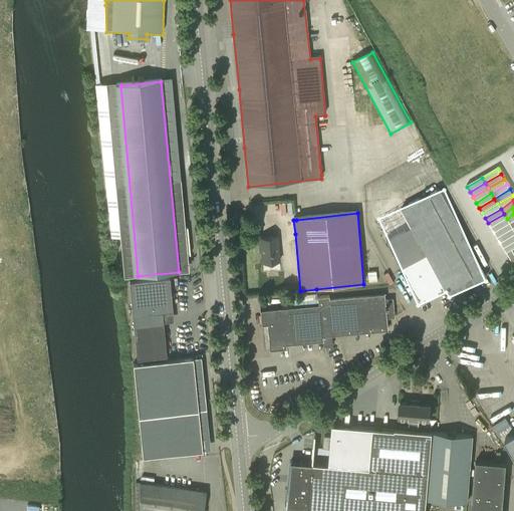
[(504,214),(488,223),(491,229),(507,219),(504,214)]
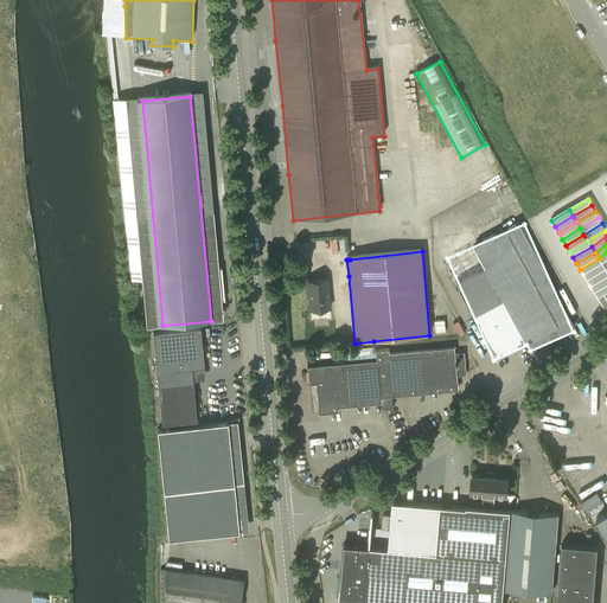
[(599,258),(580,270),(583,276),(602,264),(599,258)]
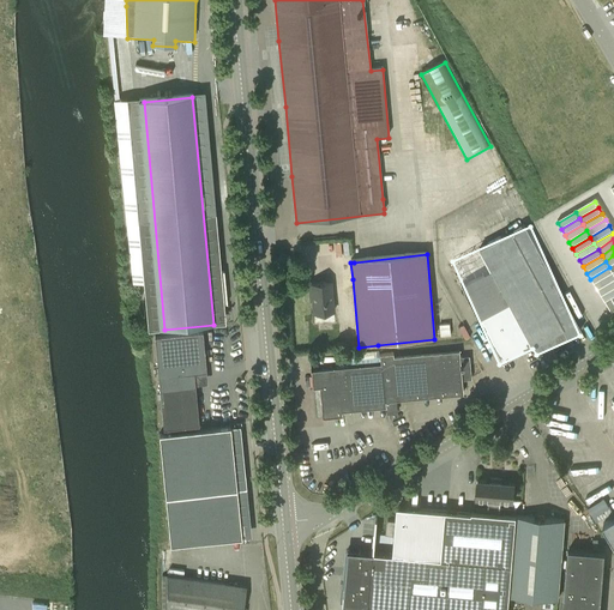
[(609,267),(590,279),(594,285),(613,275),(609,267)]
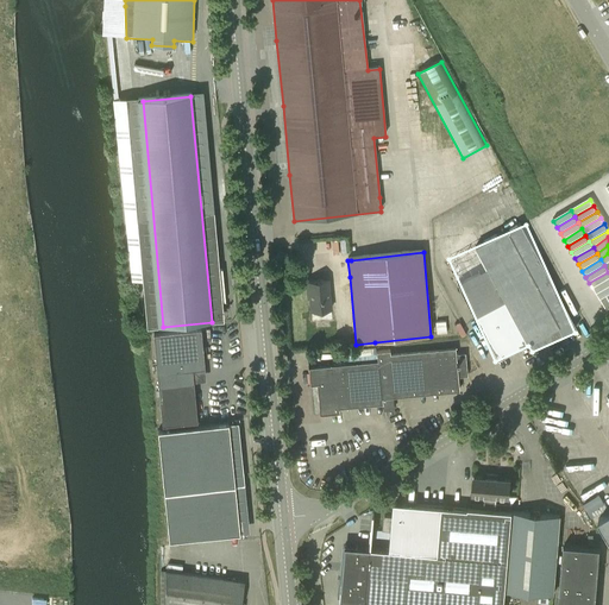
[(608,278),(608,273),(608,272),(589,283),(592,289),(608,278)]
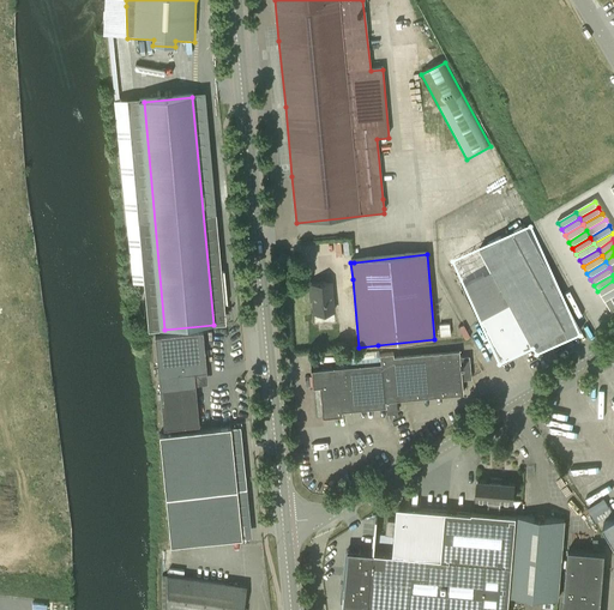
[(613,289),(613,281),(597,291),(601,297),(613,289)]
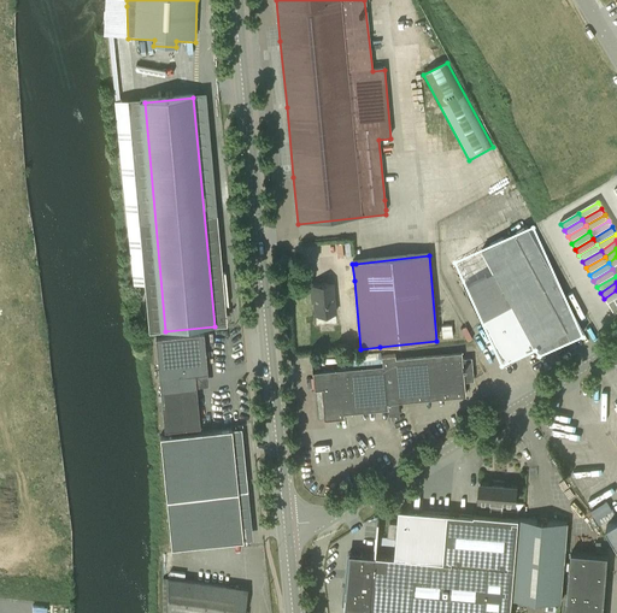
[(313,300),(315,318),(335,316),(333,287),(311,288),(312,301),(313,300)]
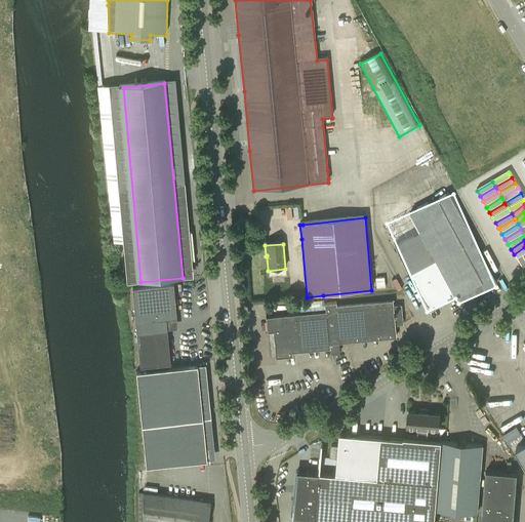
[(524,247),(514,254),(517,259),(523,256),(524,254),(524,247)]
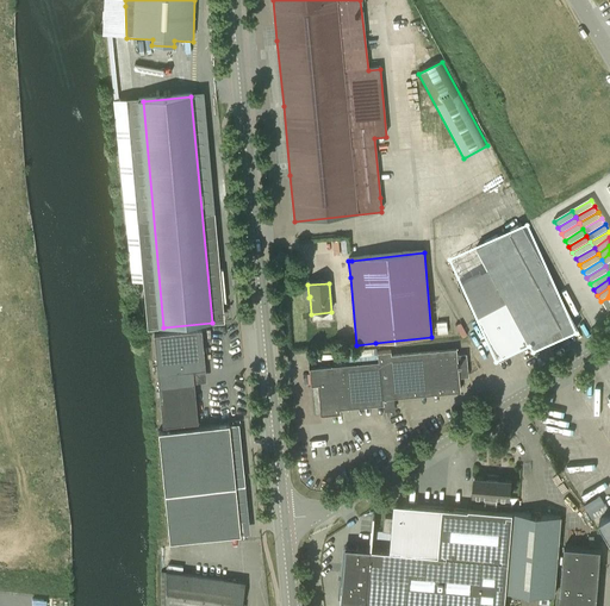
[(437,337),(447,336),(446,325),(436,326),(437,337)]
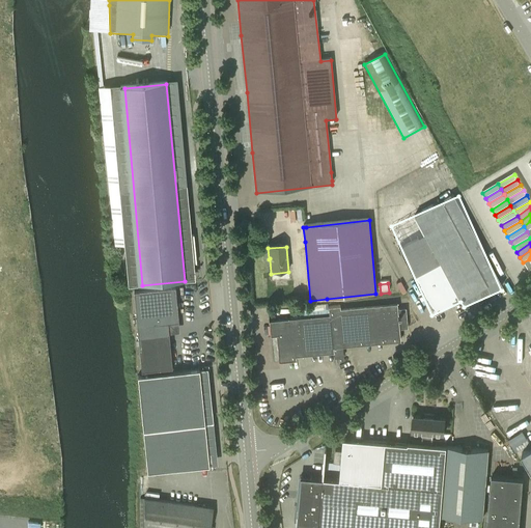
[(141,373),(172,370),(171,359),(168,325),(178,324),(175,288),(134,293),(141,373)]
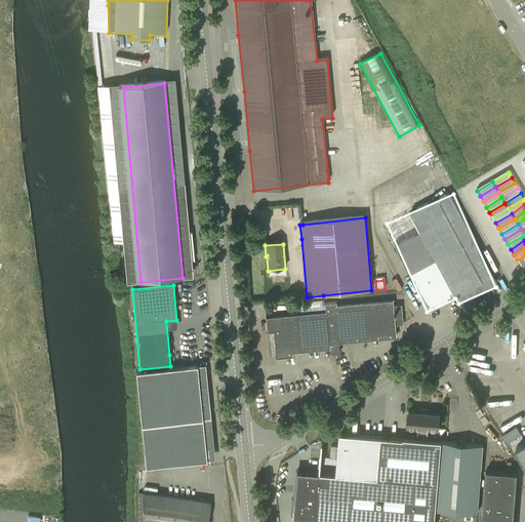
[(267,333),(273,333),(276,360),(293,358),(292,354),(329,351),(329,346),(339,345),(339,344),(395,338),(395,339),(396,339),(395,327),(403,326),(401,308),(393,308),(393,303),(390,303),(373,304),(336,308),(335,305),(324,306),(325,315),(267,320),(267,319),(266,319),(267,333)]
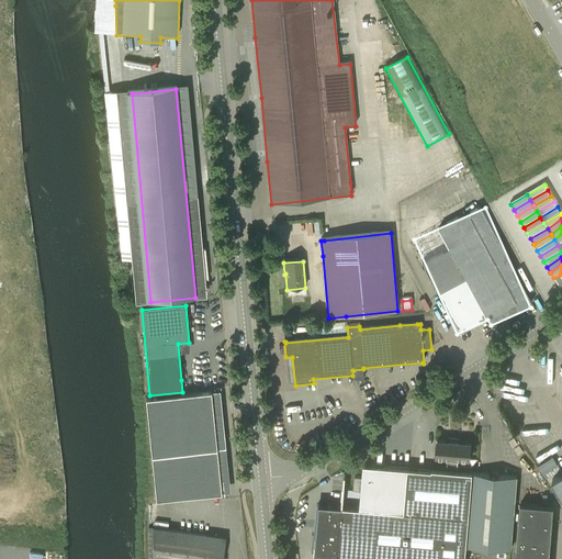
[(156,502),(221,495),(211,393),(145,400),(152,457),(156,502)]
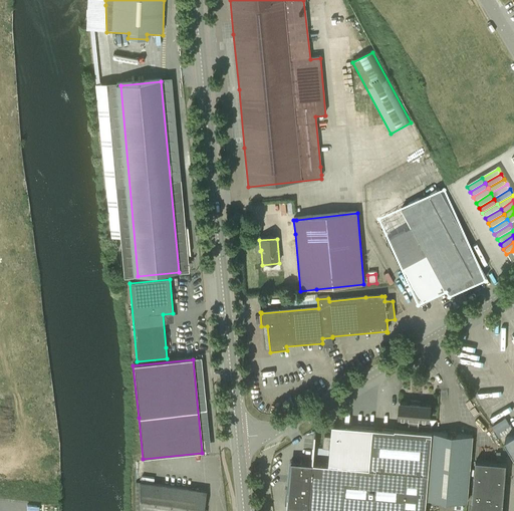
[(409,433),(414,433),(416,403),(412,403),(411,403),(410,406),(402,405),(401,405),(399,420),(400,420),(410,421),(409,433)]
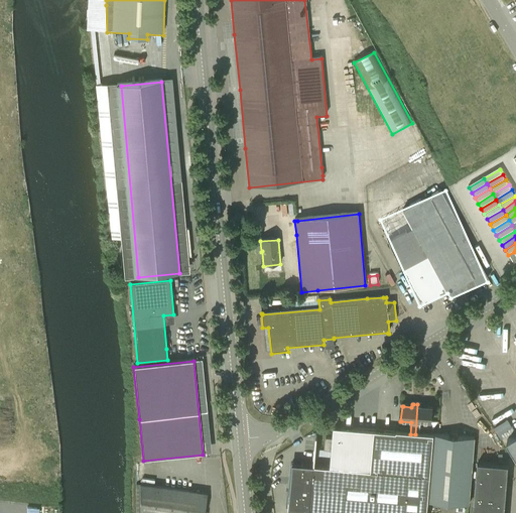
[(421,404),(417,404),(415,434),(420,435),(421,422),(431,423),(432,409),(422,408),(423,405),(421,404)]
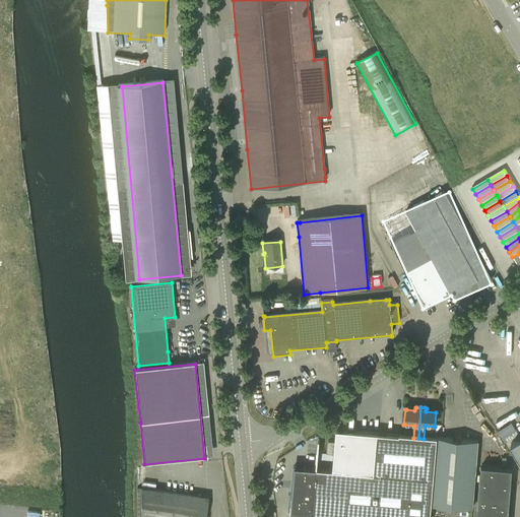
[(505,446),(519,437),(509,422),(496,430),(497,432),(505,446)]
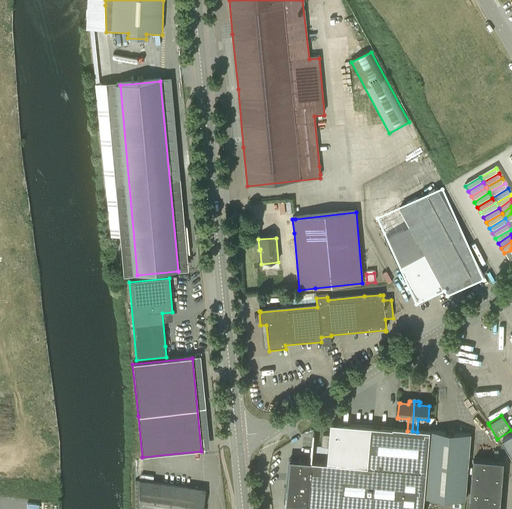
[(424,508),(425,500),(427,475),(344,467),(345,464),(369,466),(373,424),(360,423),(358,423),(358,425),(349,425),(348,433),(331,432),(329,449),(328,465),(311,464),(307,508),(424,508)]
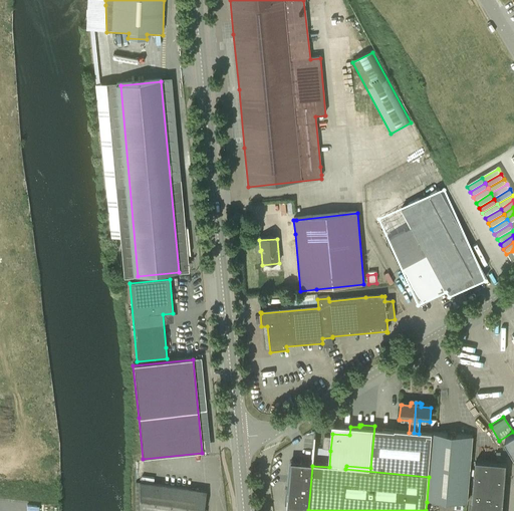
[(431,463),(429,477),(427,502),(429,502),(467,505),(471,462),(472,438),(419,434),(414,433),(409,433),(382,431),(380,459),(431,463)]
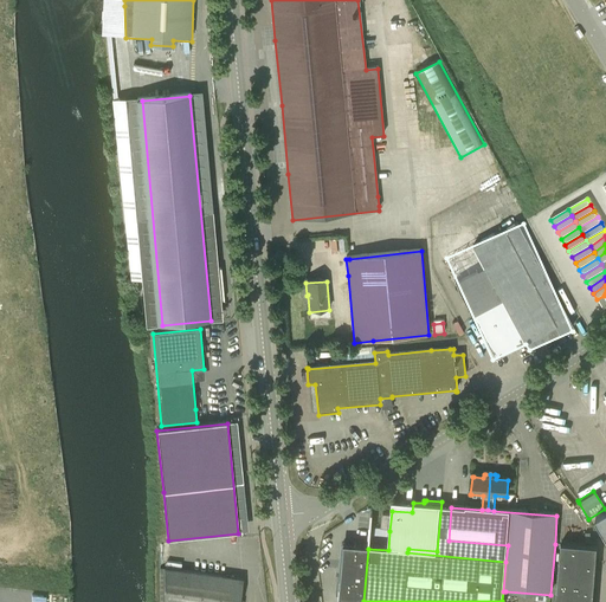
[(380,530),(388,531),(391,517),(382,516),(380,530)]
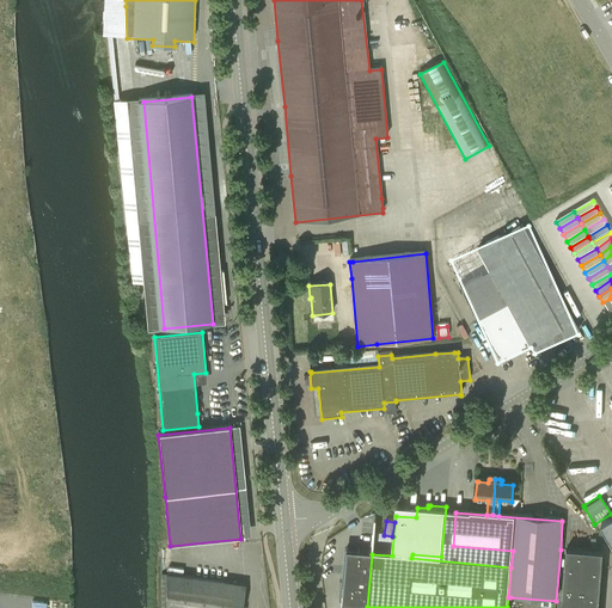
[(569,522),(567,551),(604,553),(604,545),(592,524),(569,522)]
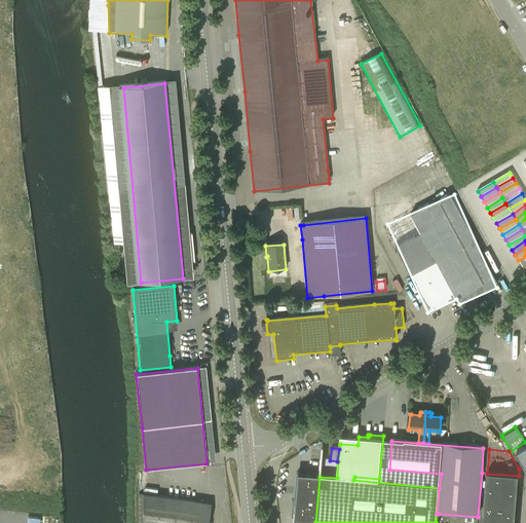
[(514,522),(519,476),(487,474),(483,522),(514,522)]
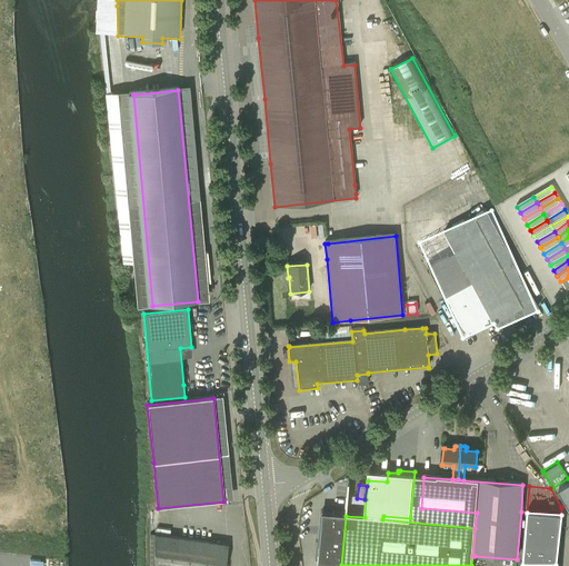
[(225,565),(228,547),(155,536),(155,565),(225,565)]
